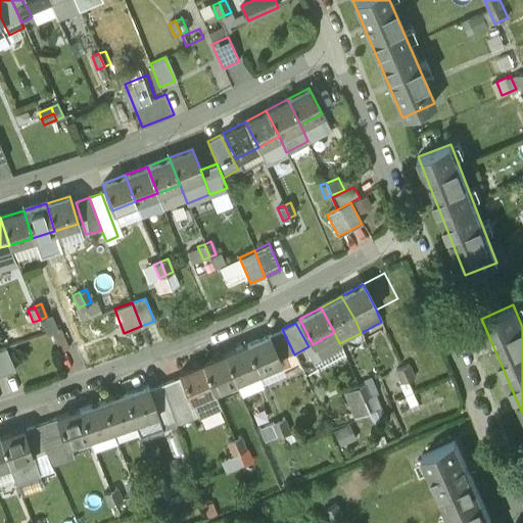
[(282,329),(269,335),(279,359),(293,352),(282,329)]
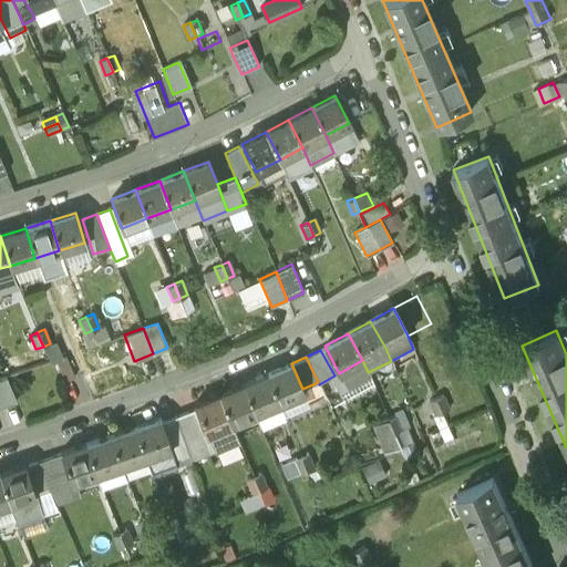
[(291,363),(267,374),(279,403),(303,392),(302,389),(291,363)]
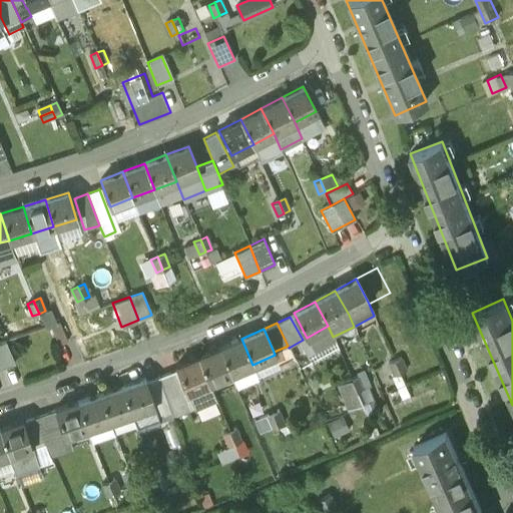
[(0,341),(0,366),(19,362),(13,338),(0,341)]
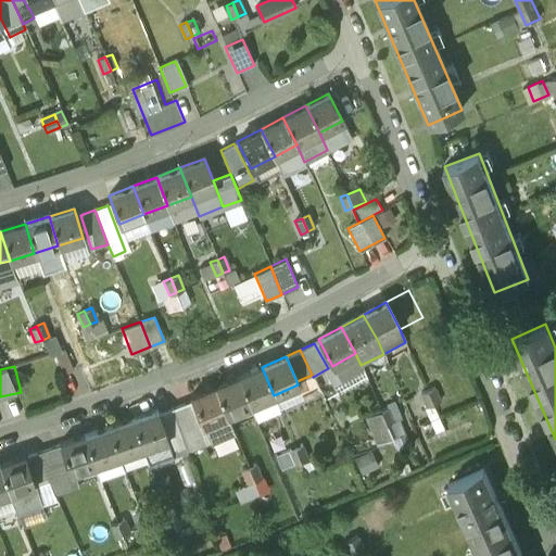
[(262,367),(239,377),(250,404),(274,395),(262,367)]
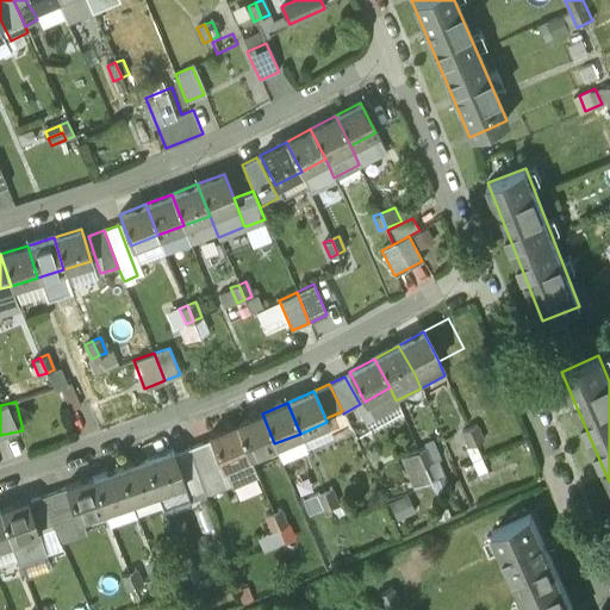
[(262,414),(236,424),(249,454),(274,443),(262,414)]
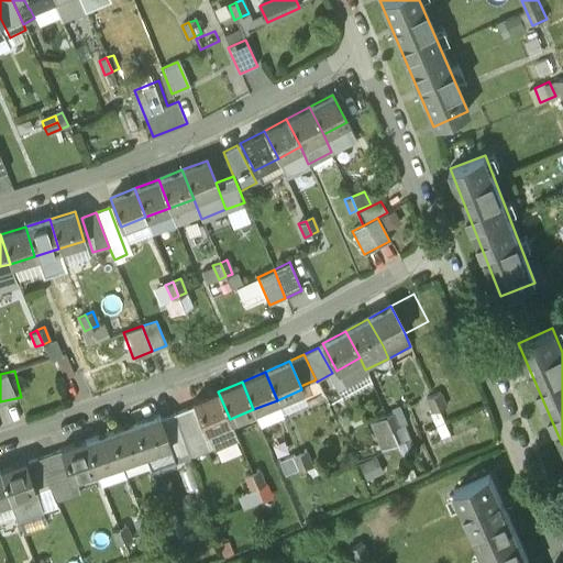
[(230,419),(218,392),(192,401),(205,430),(212,449),(238,439),(230,419)]
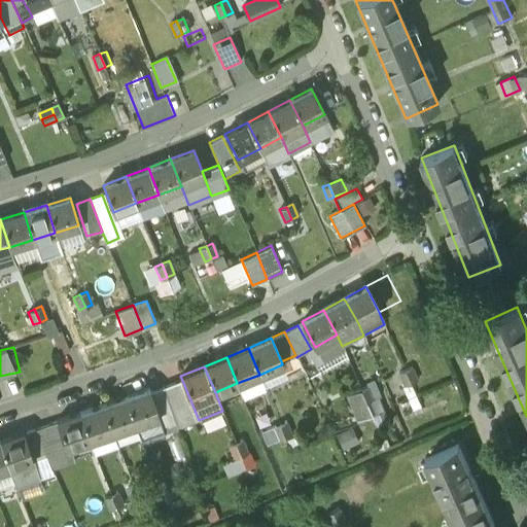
[(411,367),(405,371),(411,384),(417,381),(411,367)]
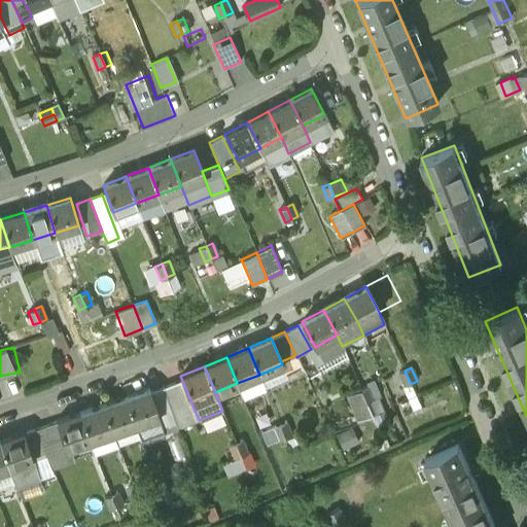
[(405,371),(398,374),(403,386),(411,384),(405,371)]
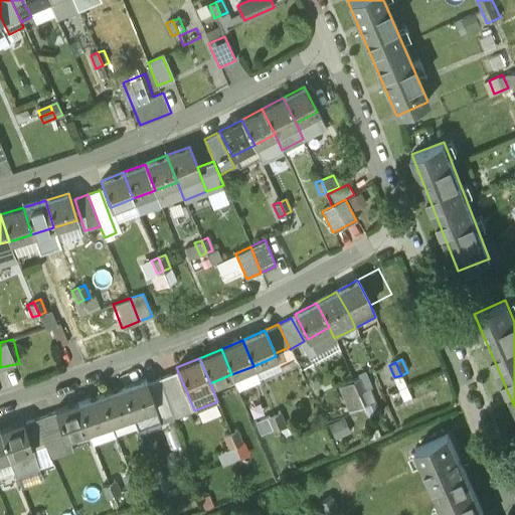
[(173,371),(159,377),(168,403),(173,418),(186,412),(183,406),(187,404),(173,371)]
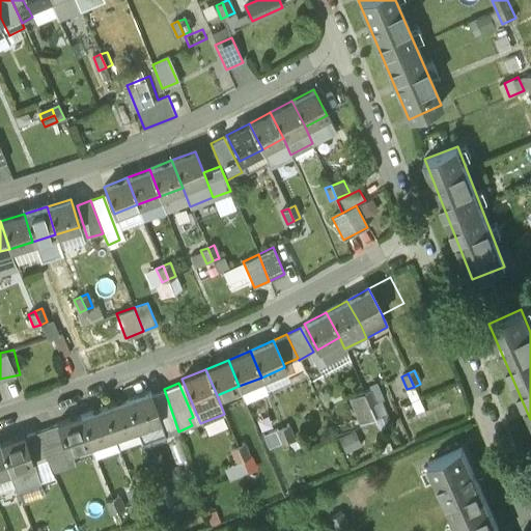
[(376,386),(363,392),(368,406),(380,429),(391,425),(380,400),(383,399),(376,386)]
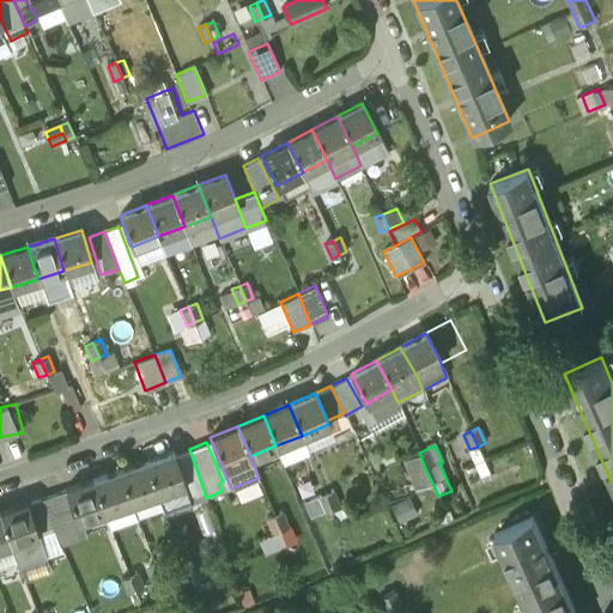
[(189,449),(174,455),(183,484),(182,485),(183,486),(200,480),(189,449)]
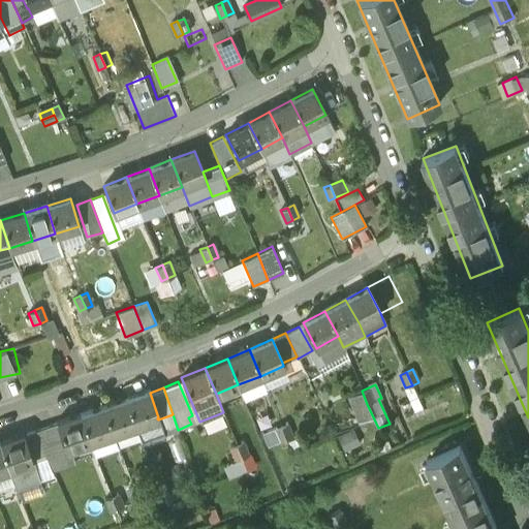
[(149,391),(125,399),(134,426),(157,418),(158,417),(150,393),(149,391)]
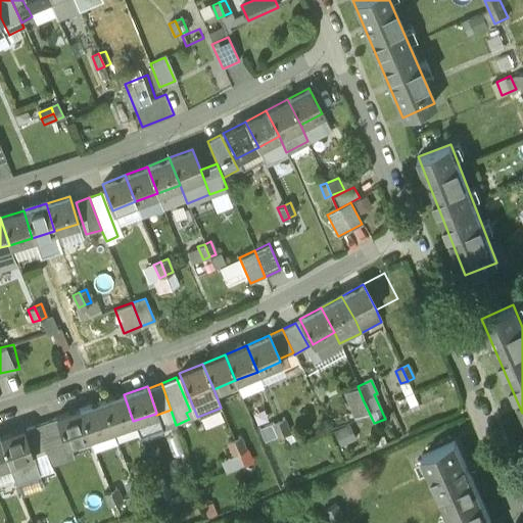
[(358,386),(351,389),(357,401),(363,399),(358,386)]
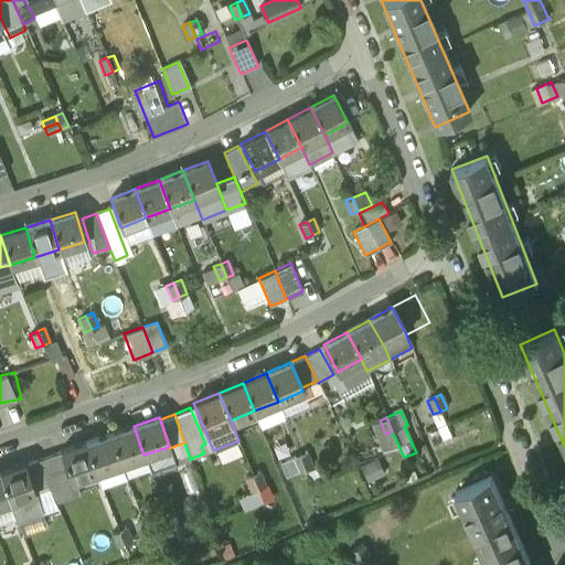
[(134,426),(109,434),(119,464),(144,455),(134,426)]
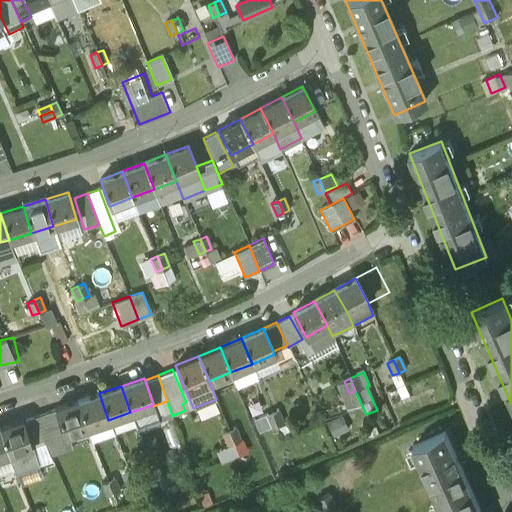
[(99,393),(77,401),(86,427),(108,420),(99,393)]
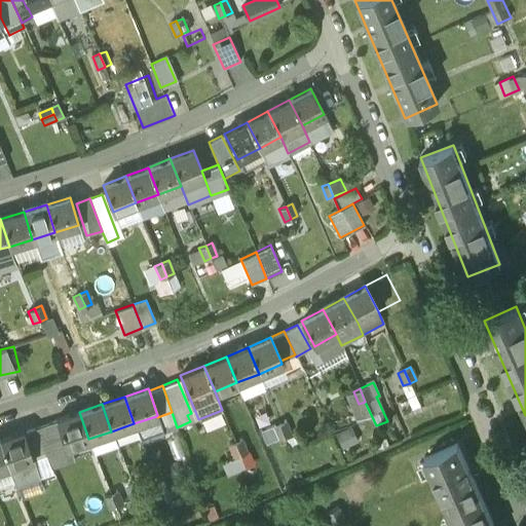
[(79,412),(55,419),(65,447),(88,439),(79,412)]
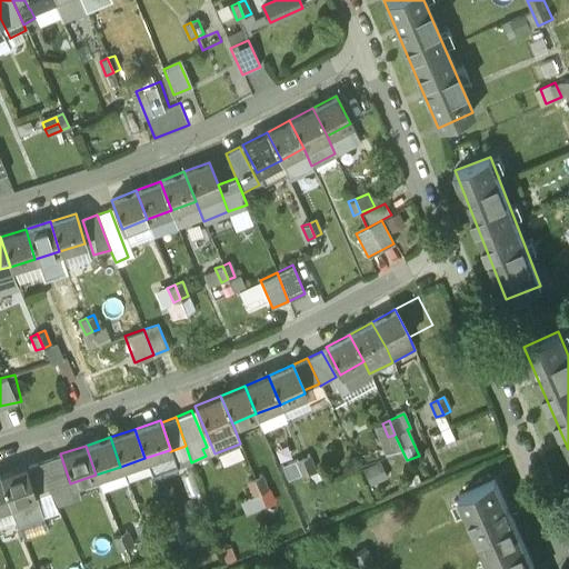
[(309,453),(301,457),(308,471),(315,468),(309,453)]
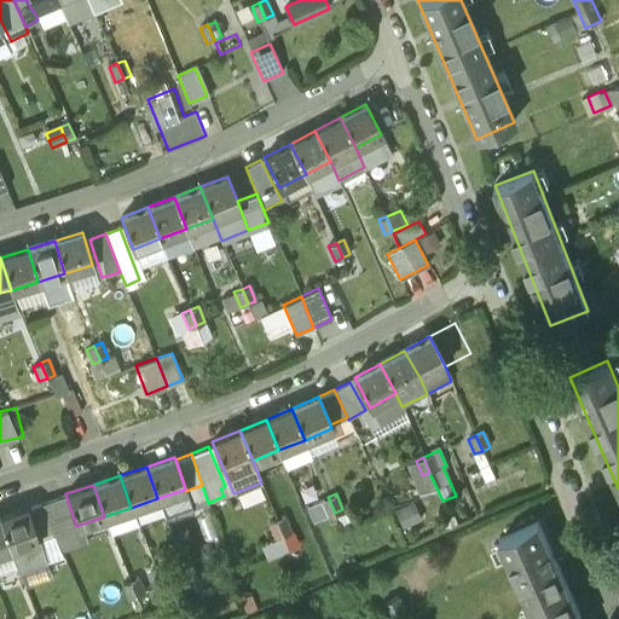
[(61,497),(42,503),(52,534),(70,528),(61,497)]
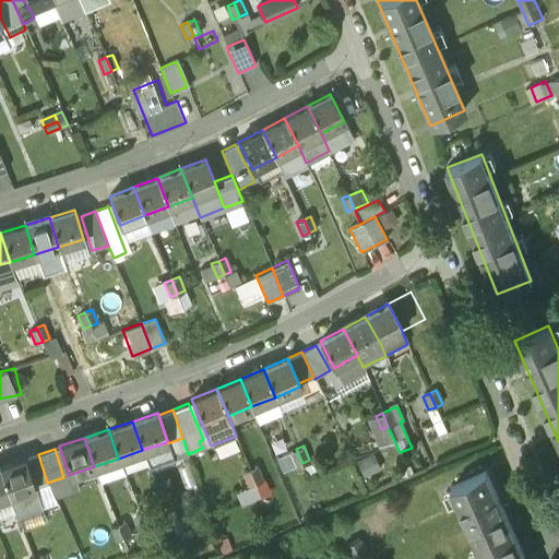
[(296,449),(277,456),(283,471),(302,463),(296,449)]
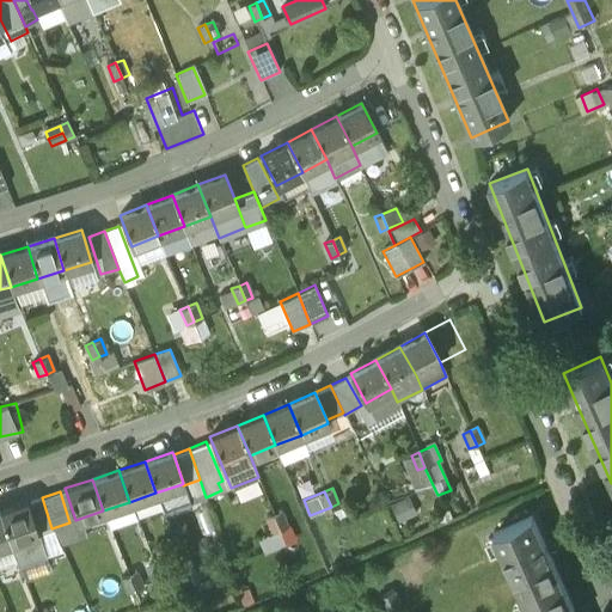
[(42,497),(26,502),(36,533),(37,533),(51,528),(42,497)]
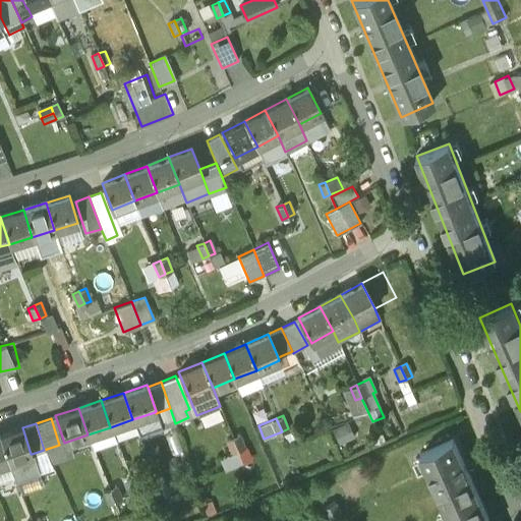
[(22,427),(0,433),(0,438),(8,462),(15,480),(38,473),(32,454),(31,454),(22,427)]
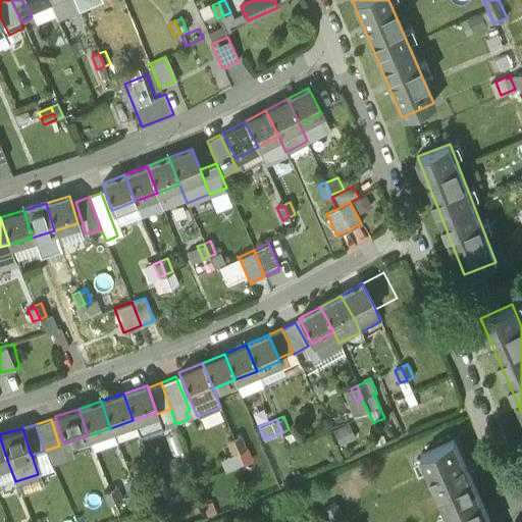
[(245,448),(240,434),(233,437),(239,450),(245,448)]
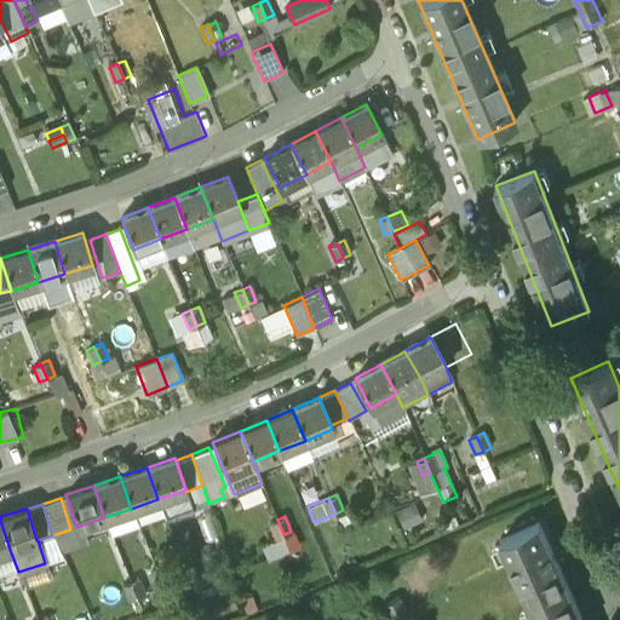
[(277,520),(269,522),(275,538),(283,534),(277,520)]
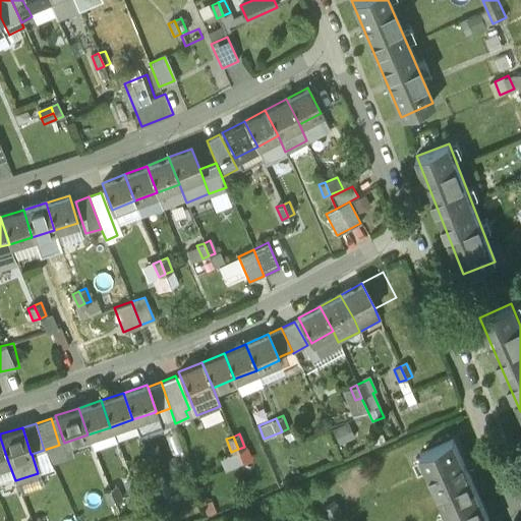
[(488,520),(453,440),(420,454),(450,520),(488,520)]
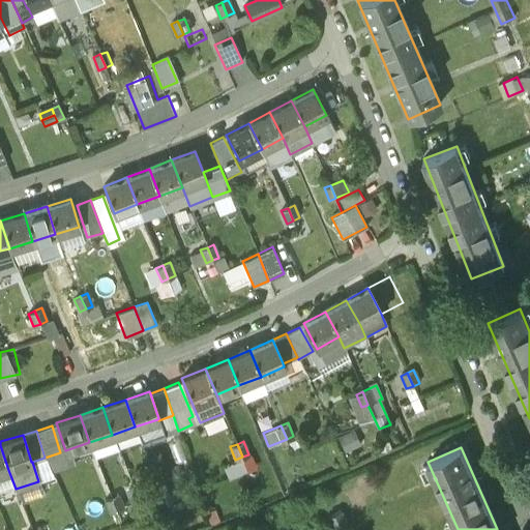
[(168,488),(163,475),(156,477),(162,491),(168,488)]
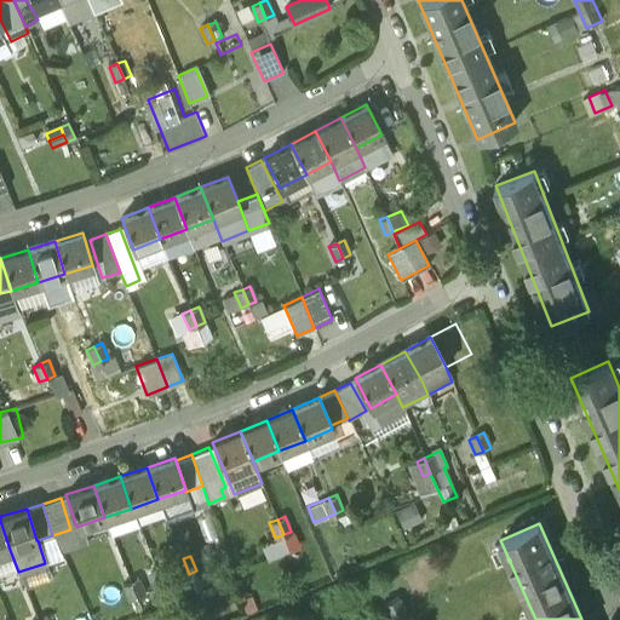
[(189,574),(183,558),(174,562),(181,578),(189,574)]
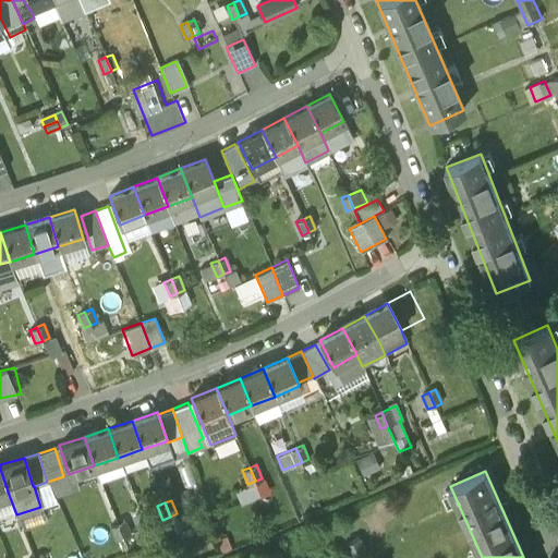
[(130,533),(124,520),(118,522),(123,536),(130,533)]
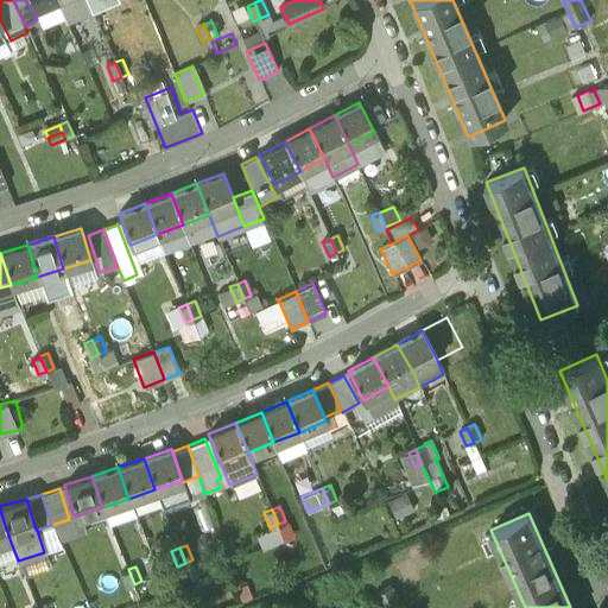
[(134,584),(128,569),(120,572),(126,588),(134,584)]
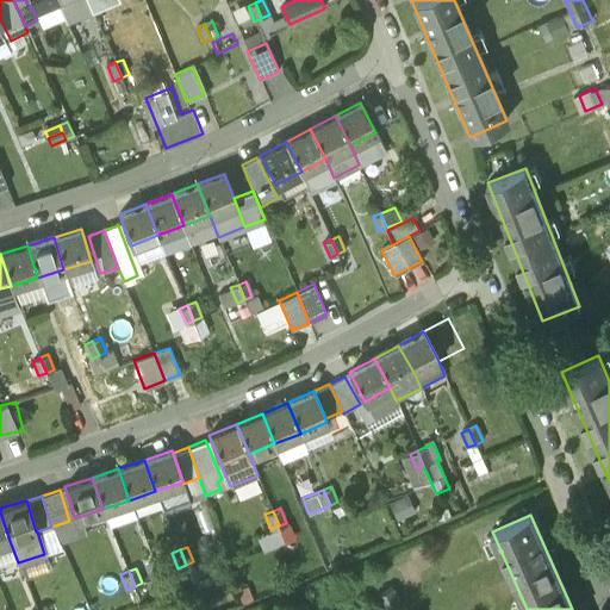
[(392,586),(377,593),(384,608),(398,602),(392,586)]
